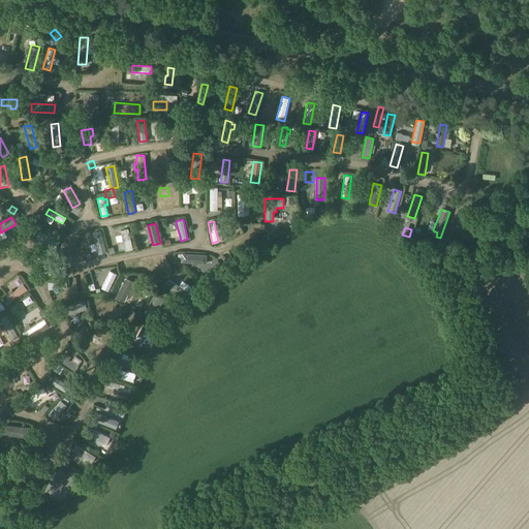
[(128,229),(121,230),(124,243),(121,243),(122,248),(125,247),(125,250),(132,249),(128,229)]
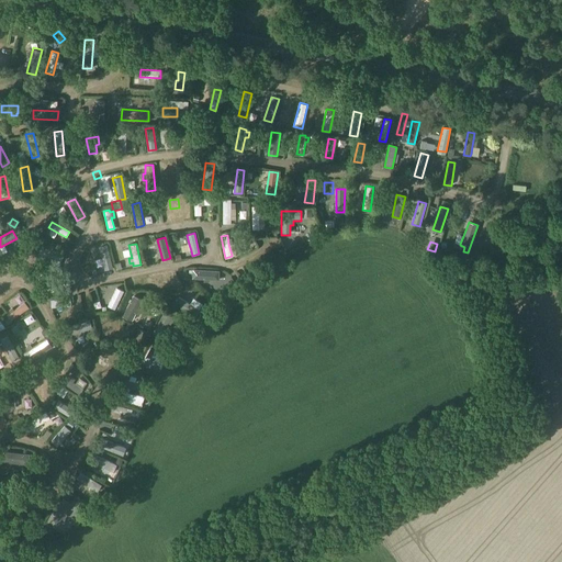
[(104,270),(113,268),(108,246),(99,248),(104,270)]
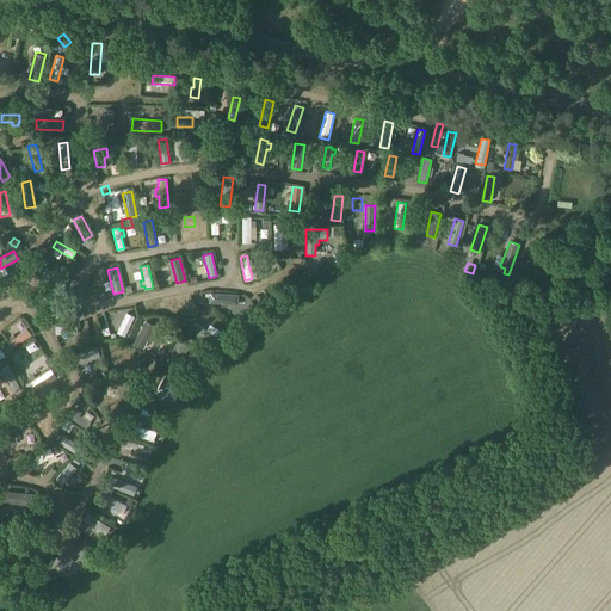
[(42,277),(67,284),(69,276),(43,269),(42,277)]
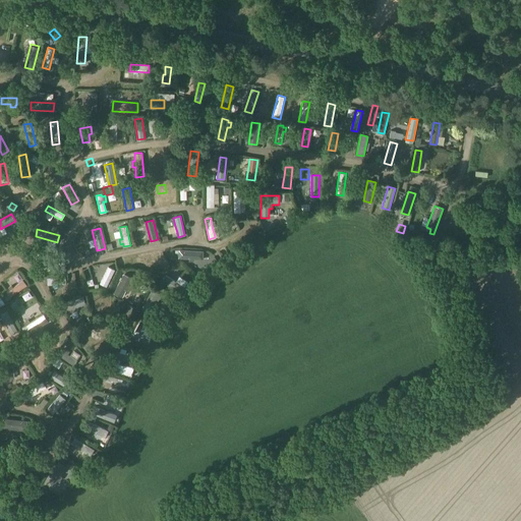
[(189,258),(189,261),(194,261),(194,258),(203,258),(204,250),(179,248),(178,257),(189,258)]
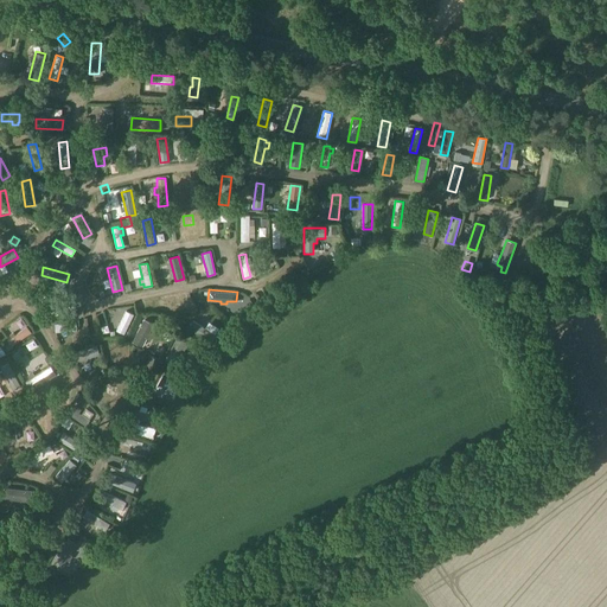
[(65,306),(66,306),(66,299),(45,298),(45,305),(46,305),(56,305),(59,306),(59,310),(65,310),(65,306)]
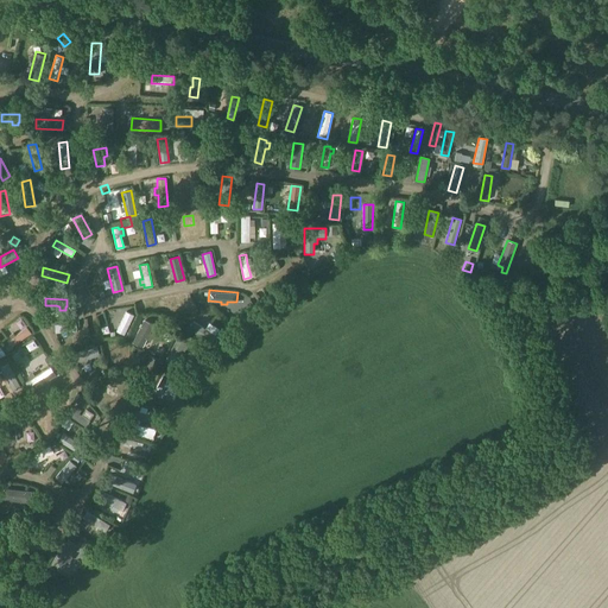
[(10,315),(20,330),(27,325),(16,310),(10,315)]
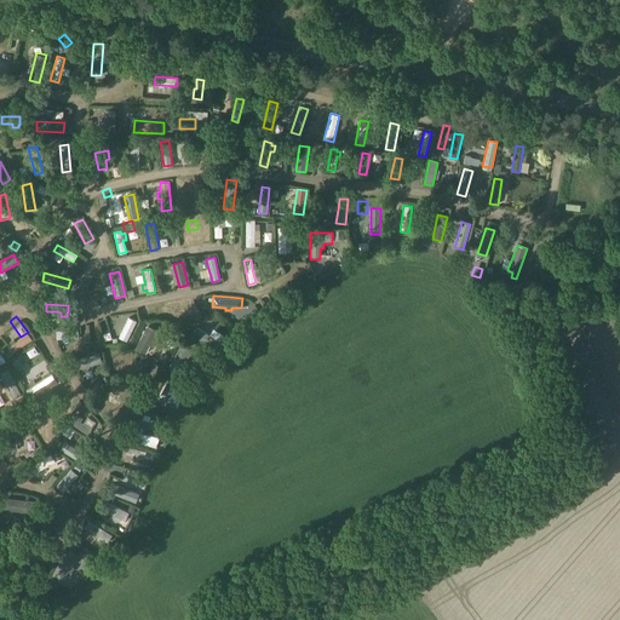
[(128,317),(119,338),(126,342),(137,321),(128,317)]
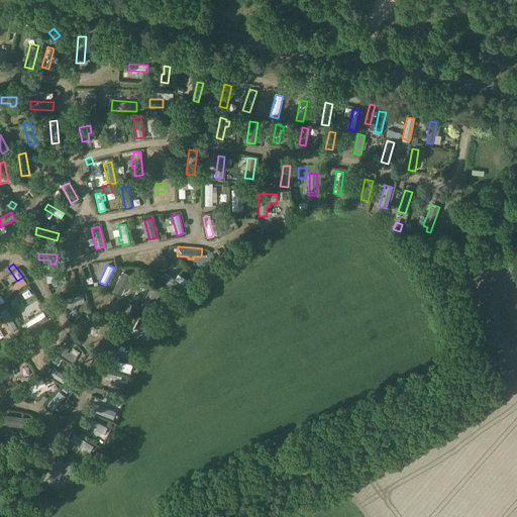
[(127,282),(131,275),(123,271),(113,289),(122,293),(125,287),(127,288),(129,283),(127,282)]
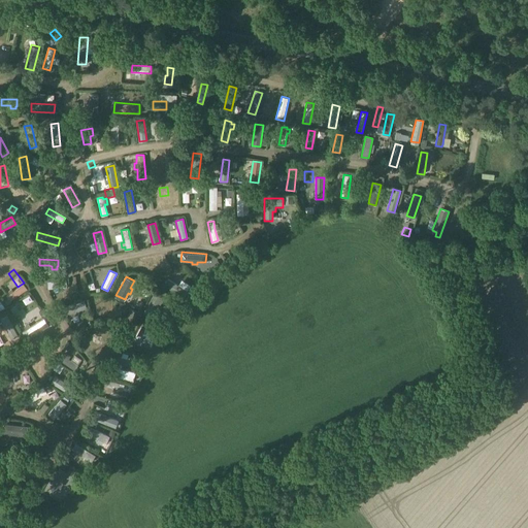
[(186,299),(190,292),(168,278),(164,286),(186,299)]
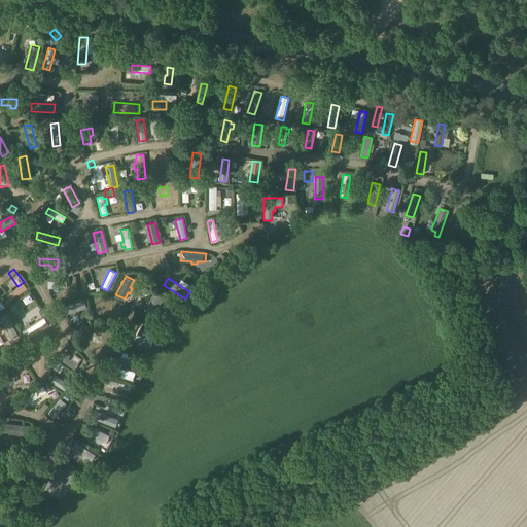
[(24,283),(6,295),(10,301),(27,288),(24,283)]
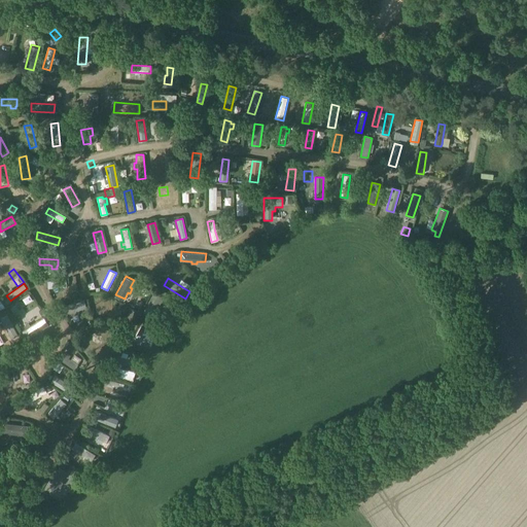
[(144,310),(150,313),(162,295),(154,291),(144,310)]
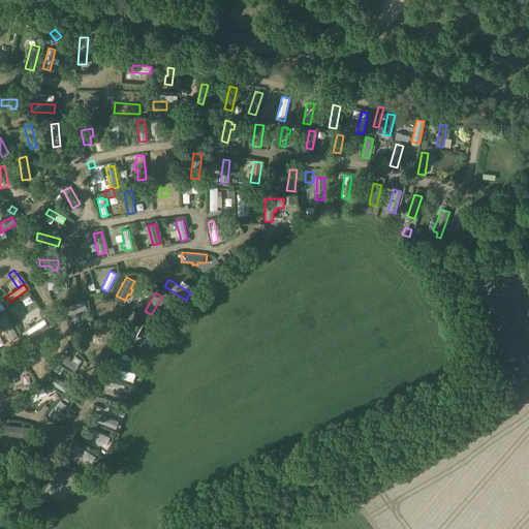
[(87,309),(85,302),(62,308),(64,315),(87,309)]
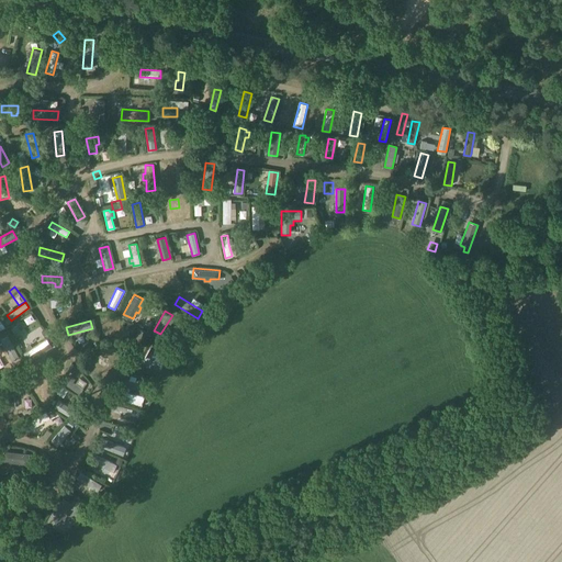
[(12,360),(20,357),(8,335),(1,339),(3,343),(0,344),(2,349),(6,347),(12,360)]
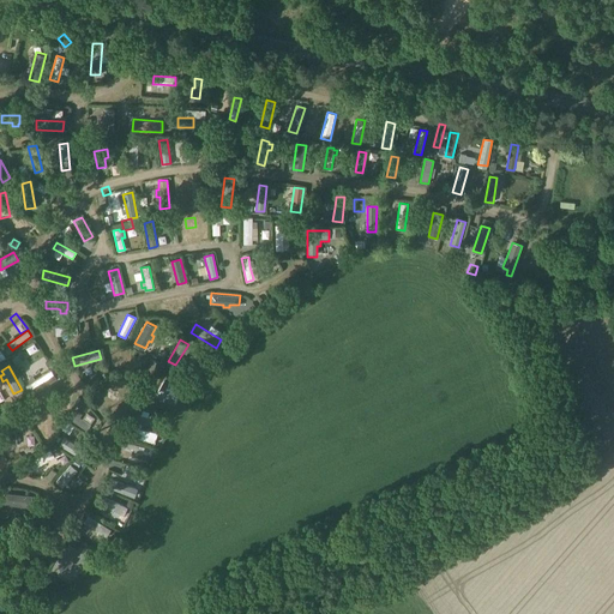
[(113,383),(120,383),(119,377),(130,375),(128,368),(113,369),(113,383)]
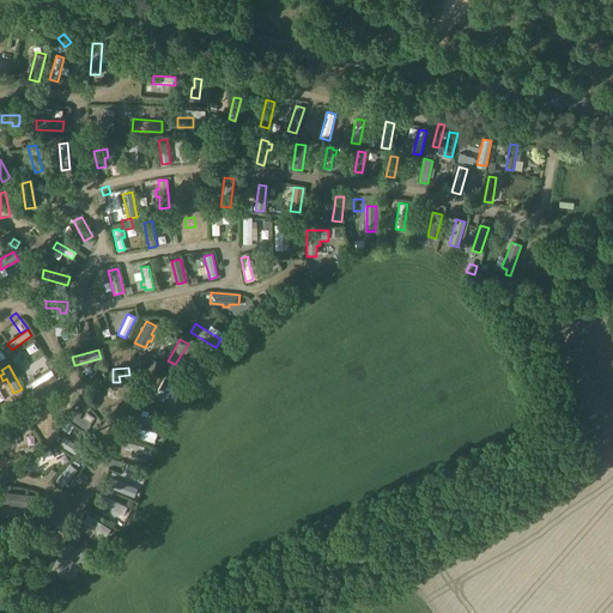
[(32,393),(56,377),(50,369),(26,384),(32,393)]
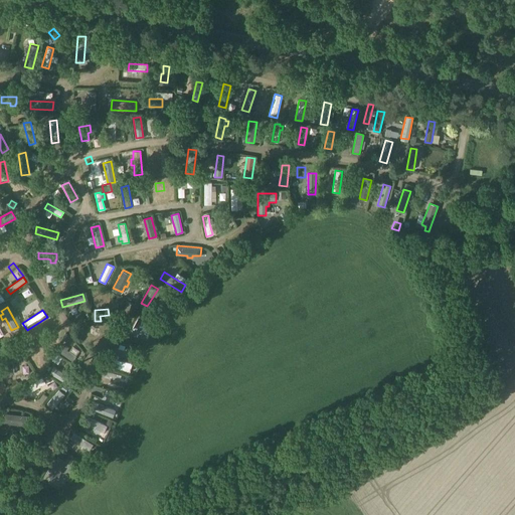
[(125,327),(130,330),(137,317),(133,314),(125,327)]
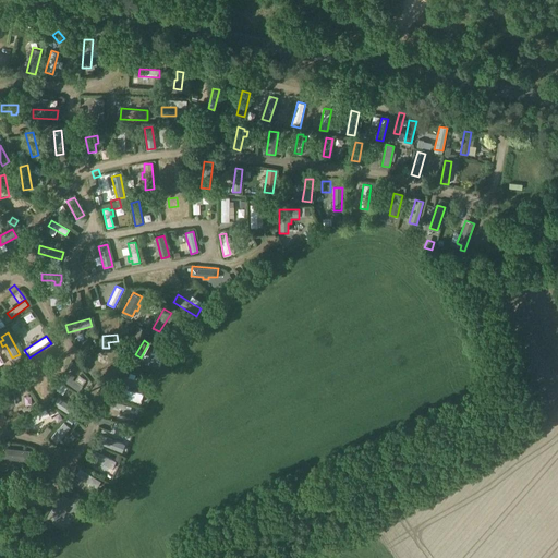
[(157,367),(166,353),(149,344),(142,359),(157,367)]
